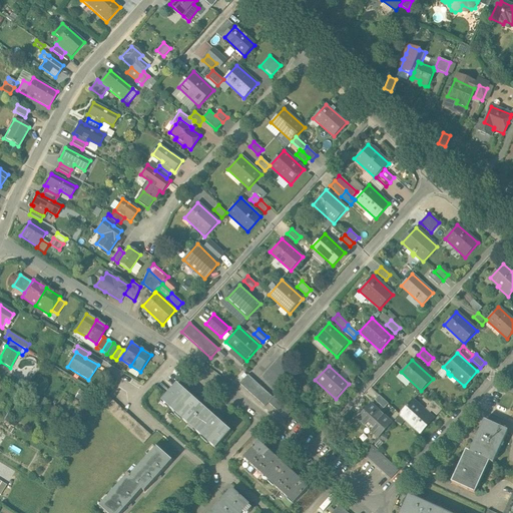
[(357,376),(347,366),(342,371),(353,381),(357,376)]
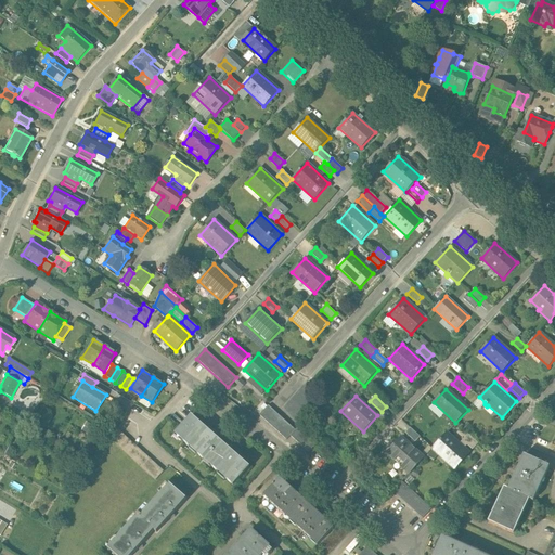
[(295,430),(268,405),(259,415),(286,440),(291,436),(295,430)]
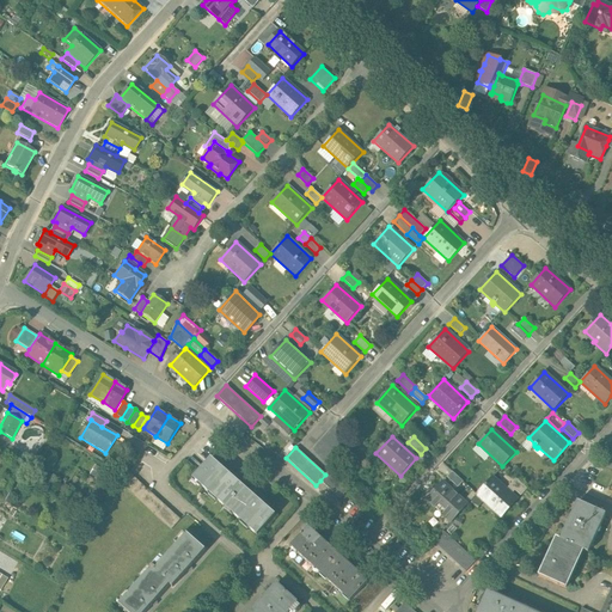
[(243,487),(210,458),(193,478),(225,507),(243,487)]
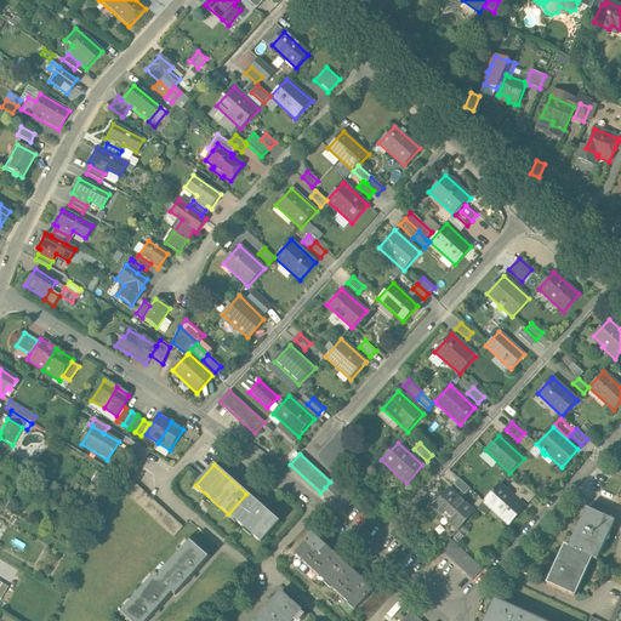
[(124,473),(115,483),(121,489),(130,479),(124,473)]
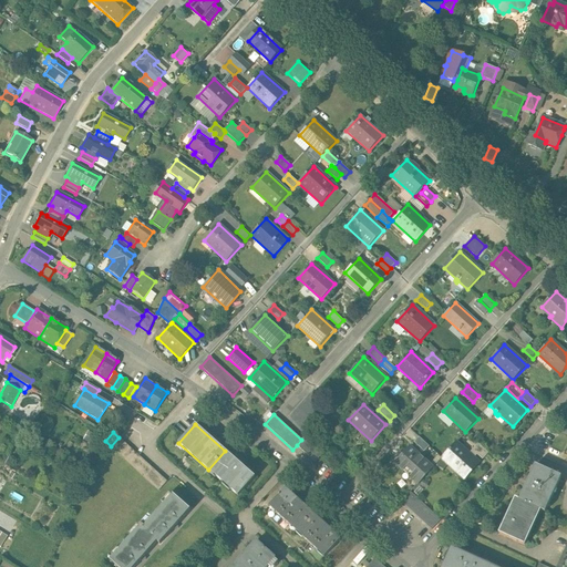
[(325,452),(306,435),(301,440),(297,445),(316,462),(325,452)]
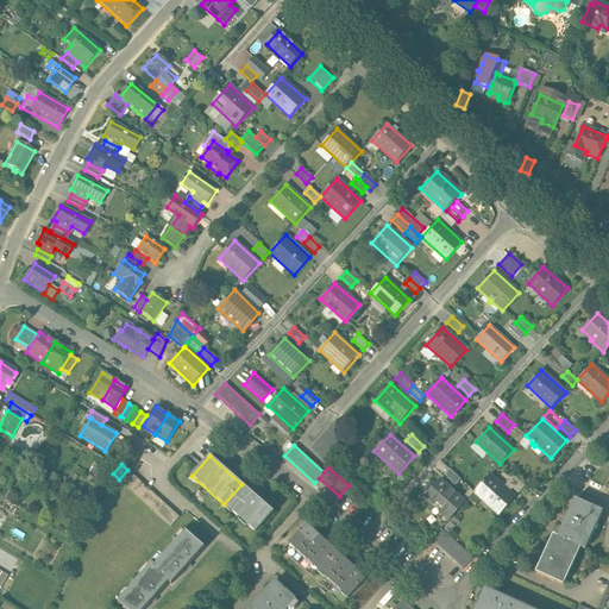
[(127,470),(119,479),(124,484),(133,475),(127,470)]
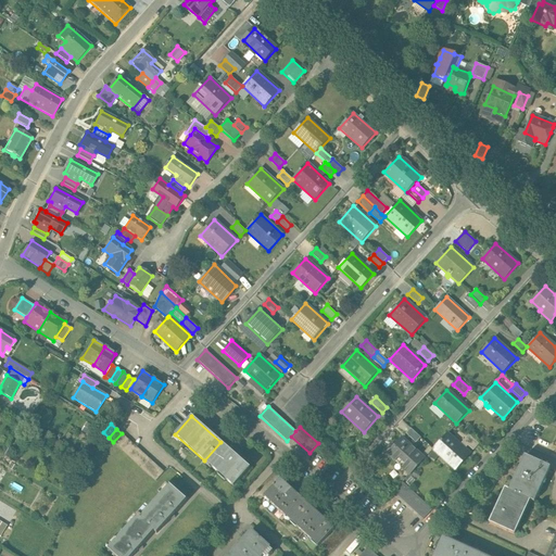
[(420,438),(411,429),(406,434),(416,443),(420,438)]
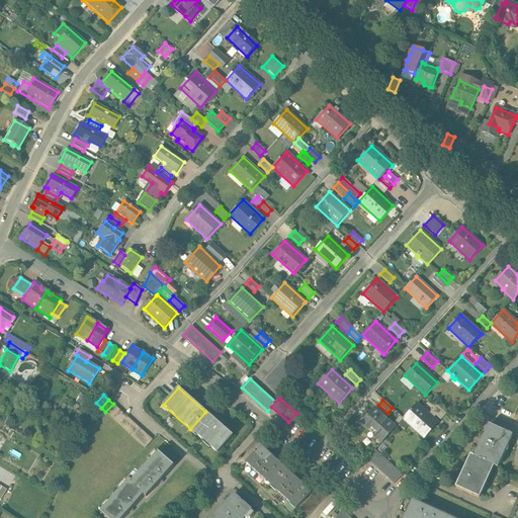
[(113,404),(105,412),(110,417),(118,409),(113,404)]
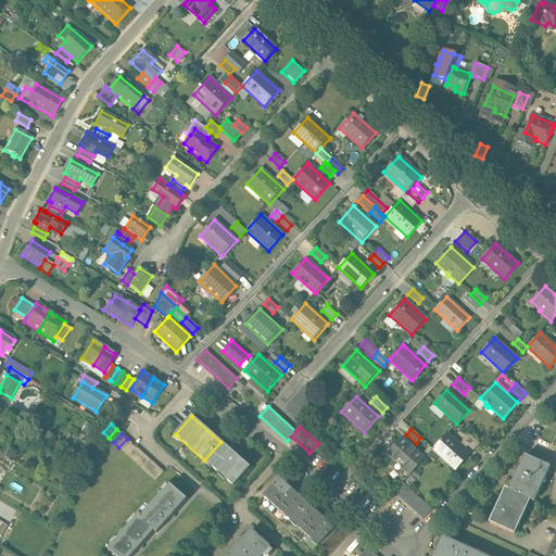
[(469,455),(447,434),(433,450),(456,470),(469,455)]
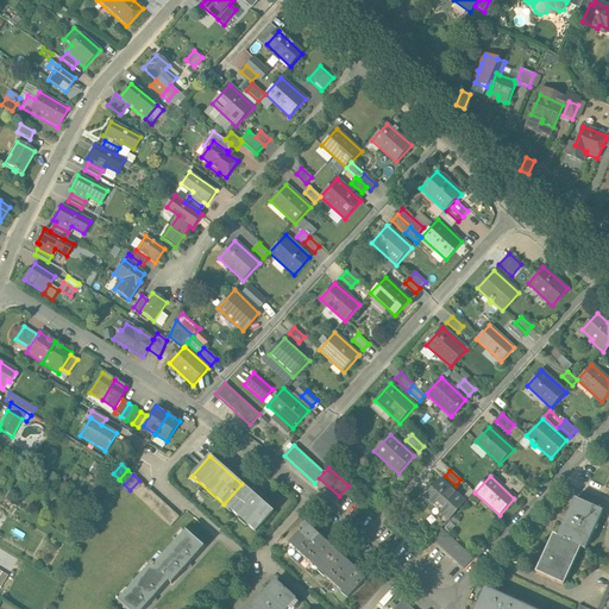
[(525,487),(514,476),(507,483),(519,494),(525,487)]
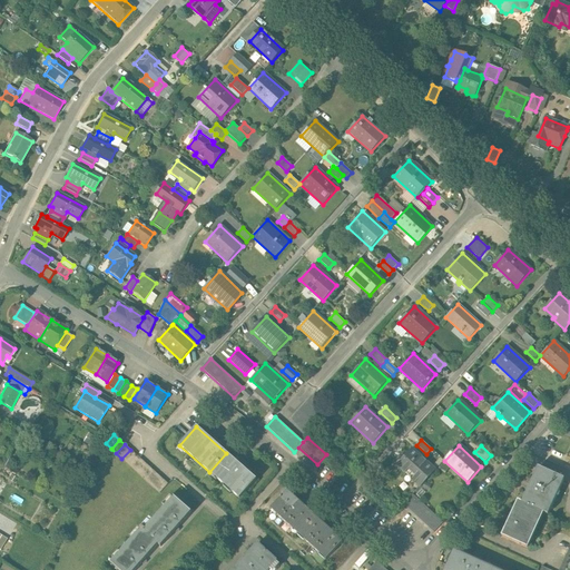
[(130,450),(121,459),(127,463),(136,454),(130,450)]
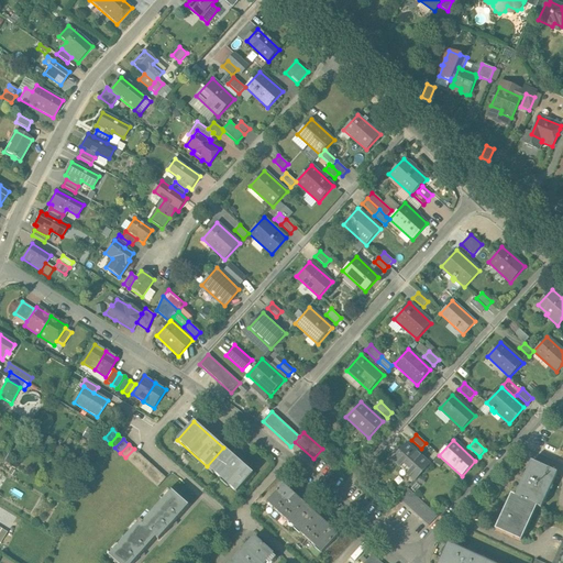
[(430,464),(407,444),(393,460),(415,481),(430,464)]
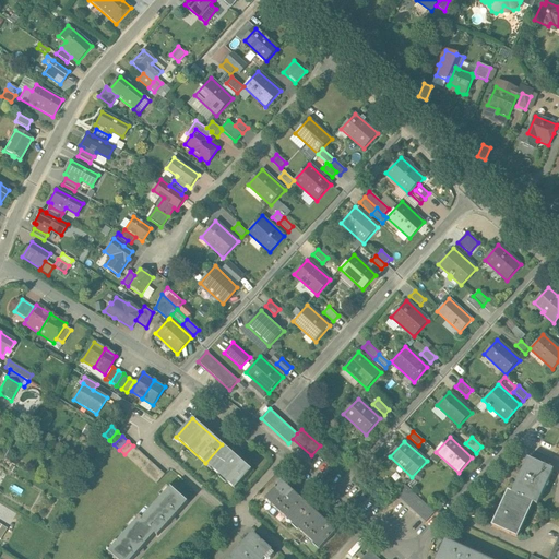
[(251,471),(222,444),(205,463),(235,489),(251,471)]
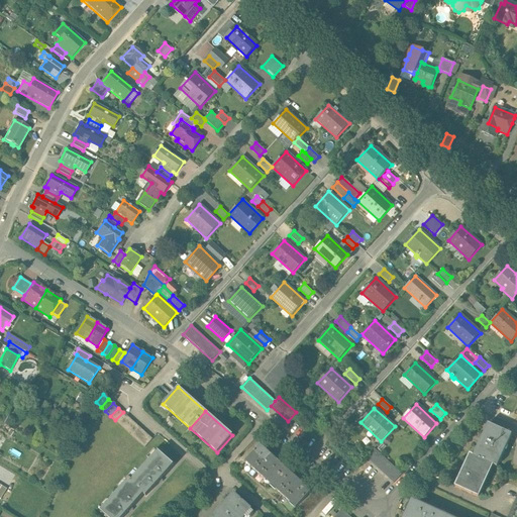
[(123,412),(115,420),(120,425),(127,416),(123,412)]
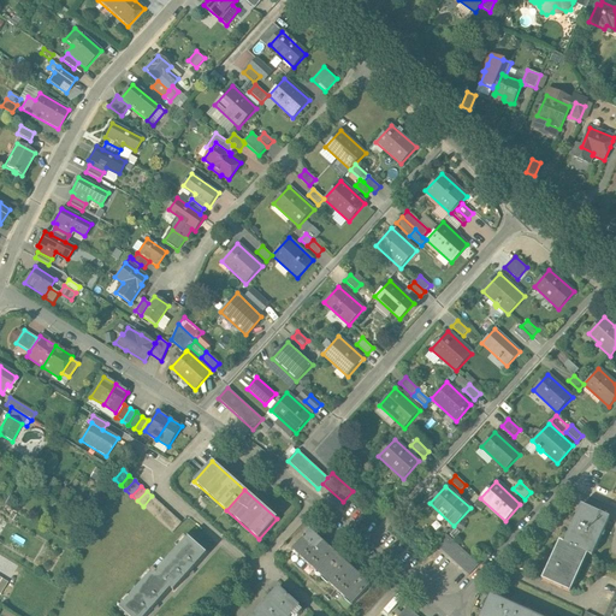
[(158,502),(152,496),(143,507),(149,511),(158,502)]
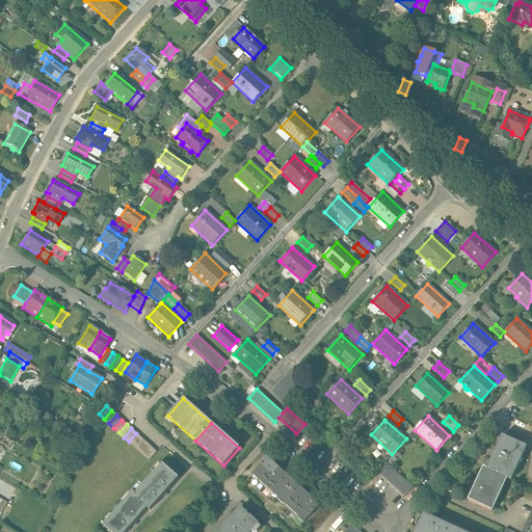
[(136,433),(129,442),(134,446),(141,437),(136,433)]
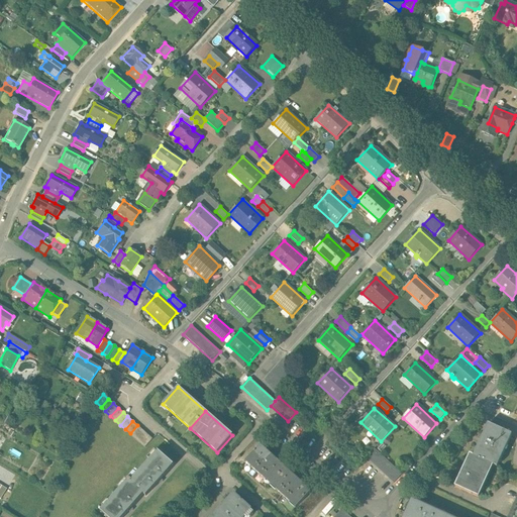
[(509,433),(488,424),(473,456),(491,464),(494,466),(509,433)]
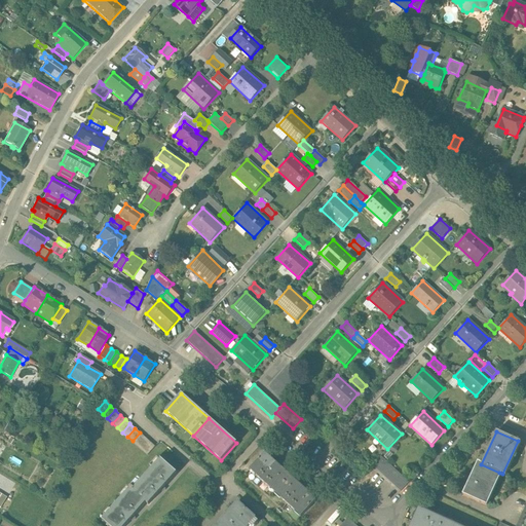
[(140,433),(133,441),(138,446),(145,438),(140,433)]
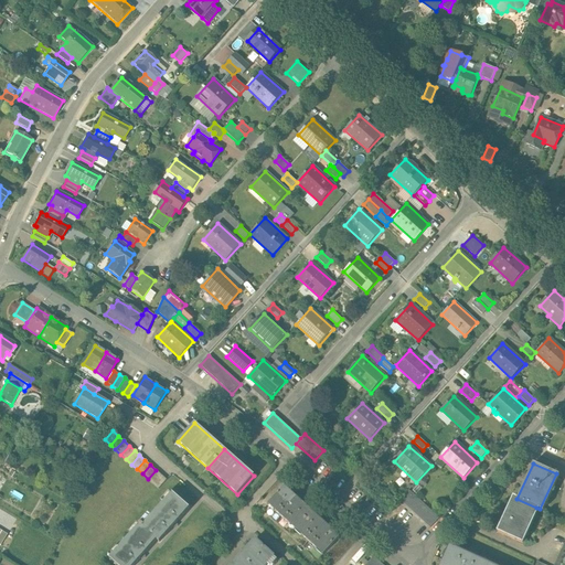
[(156,470),(148,479),(152,483),(161,475),(156,470)]
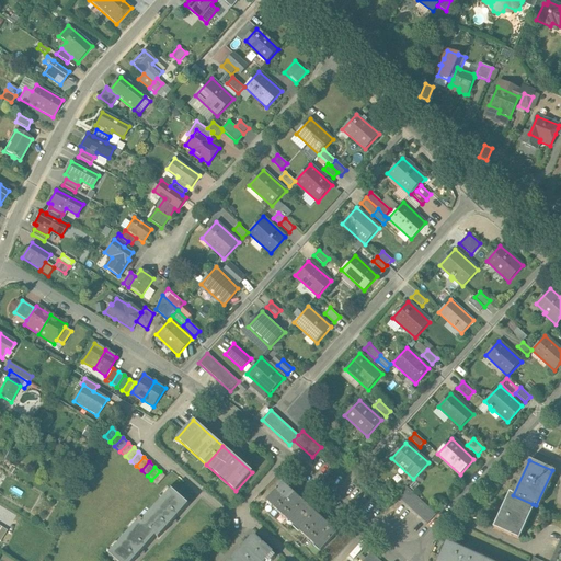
[(160,471),(151,480),(157,485),(165,477),(160,471)]
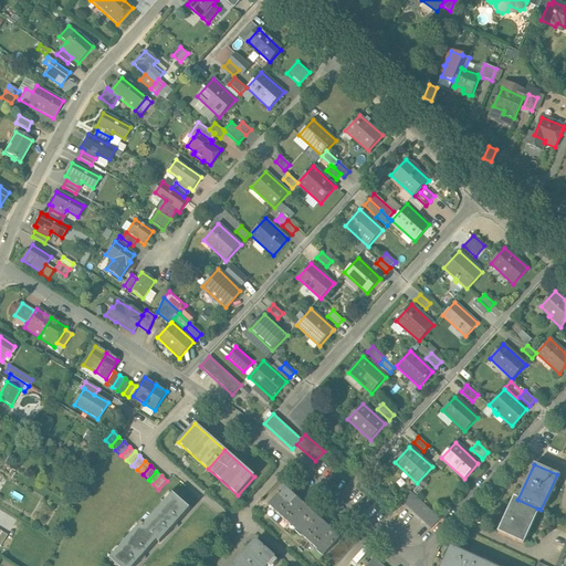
[(313,513),(285,488),(269,505),(296,531),(313,513)]
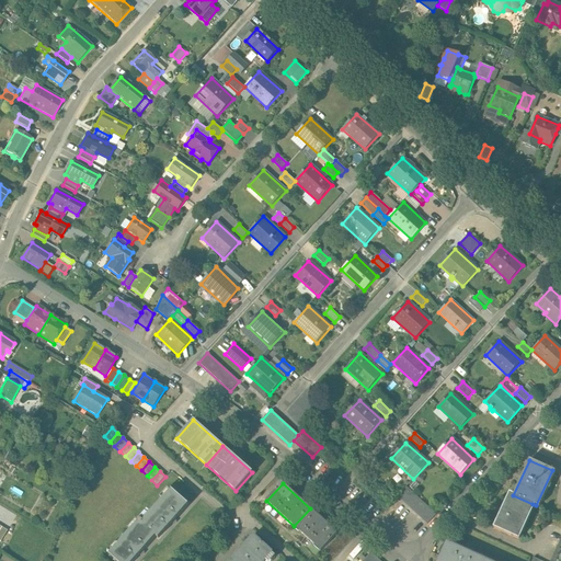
[(436,514),(407,488),(397,497),(427,524),(436,514)]
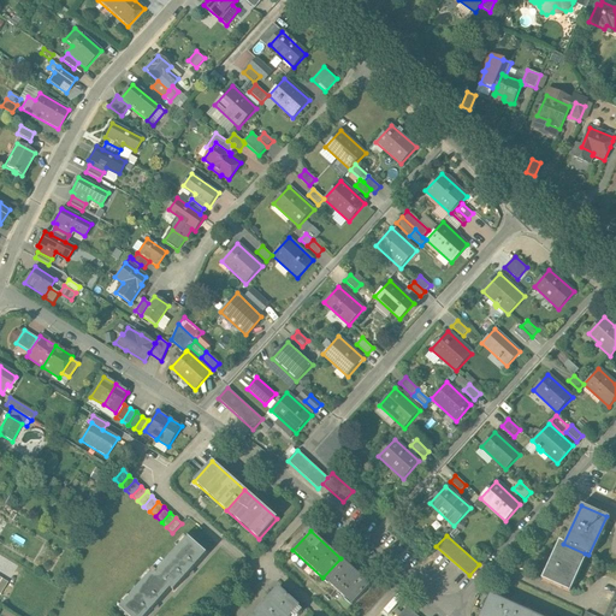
[(188,538),(157,573),(172,587),(171,588),(173,591),(207,555),(188,538)]
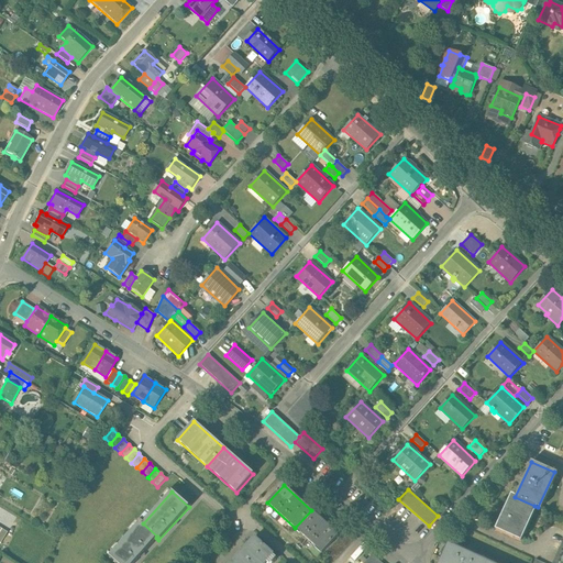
[(515,497),(511,495),(495,530),(518,540),(534,506),(515,497)]
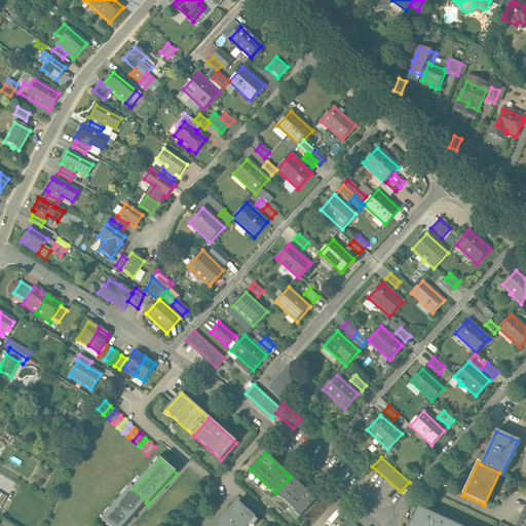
[(316,500),(291,477),(275,493),(301,517),(316,500)]
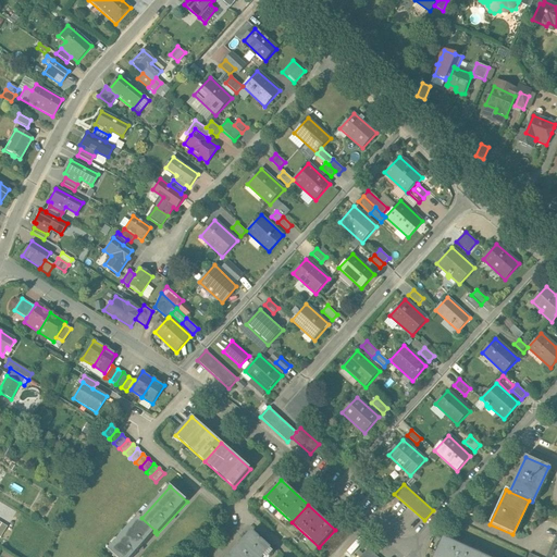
[(138,517),(108,551),(115,556),(132,556),(155,532),(156,531),(141,518),(139,516),(137,517),(138,517)]
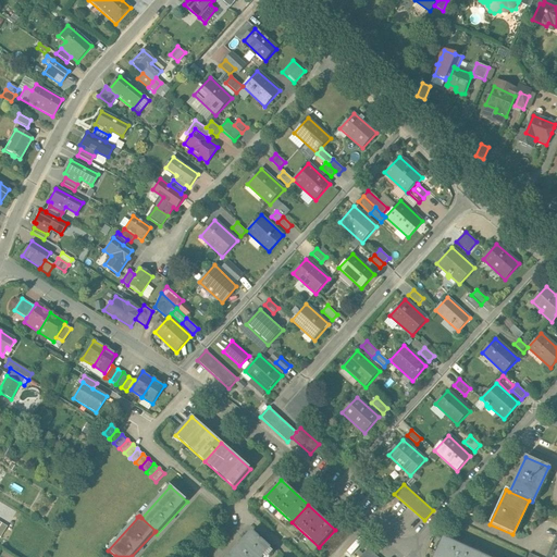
[(261,556),(270,548),(251,532),(229,556),(261,556)]
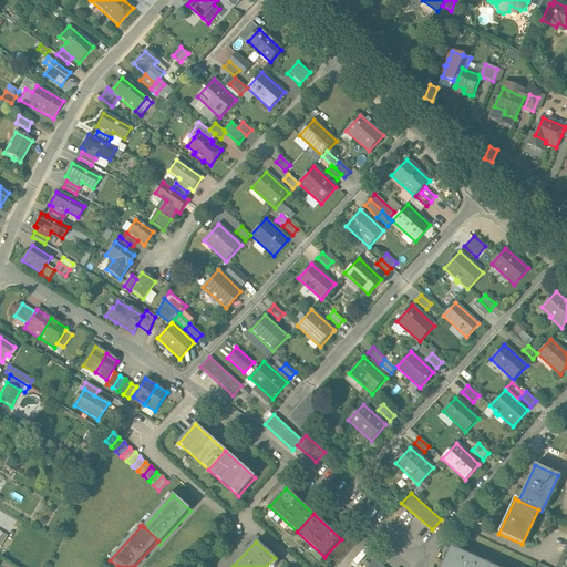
[(566,566),(566,544),(556,566),(566,566)]
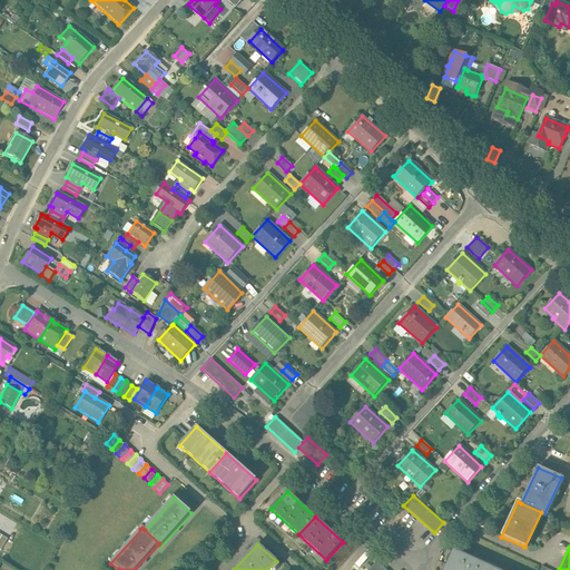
[(494,569),(454,551),(445,569),(494,569)]
